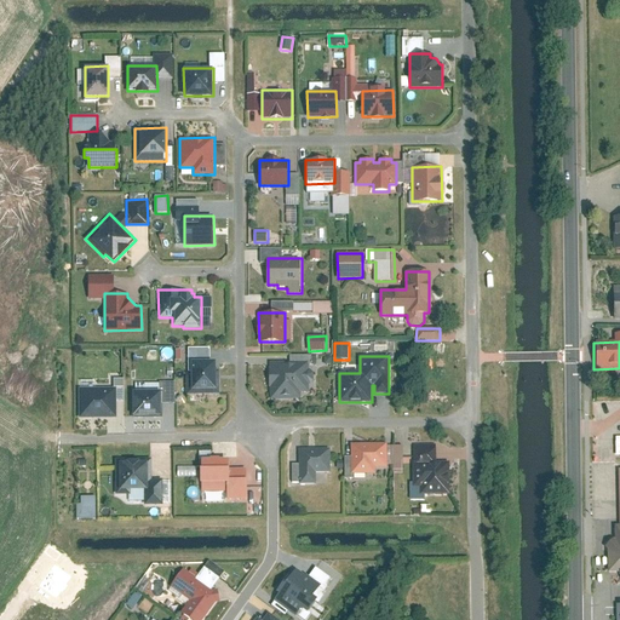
[(193,361),(193,389),(216,389),(216,361),(193,361)]
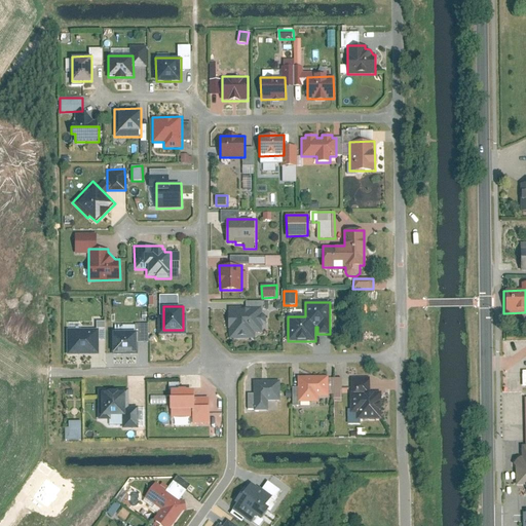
[(229,339),(256,338),(256,333),(262,333),(262,326),(263,326),(266,324),(267,316),(263,313),(261,313),(261,307),(227,307),(227,332),(229,332),(229,339)]
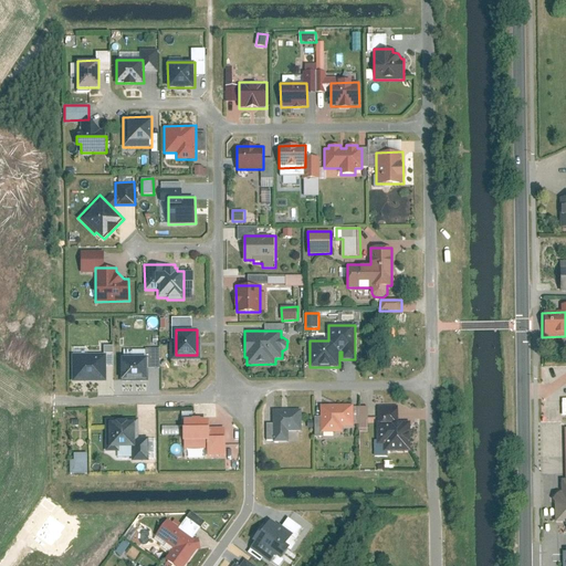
[(72,381),(106,380),(106,354),(72,354),(72,381)]
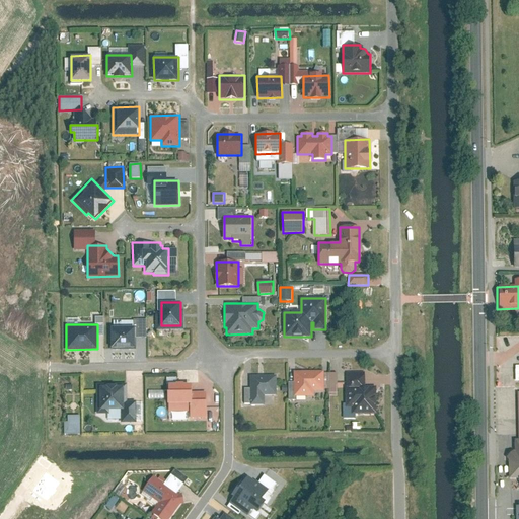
[(110,326),(110,350),(135,349),(135,326),(110,326)]
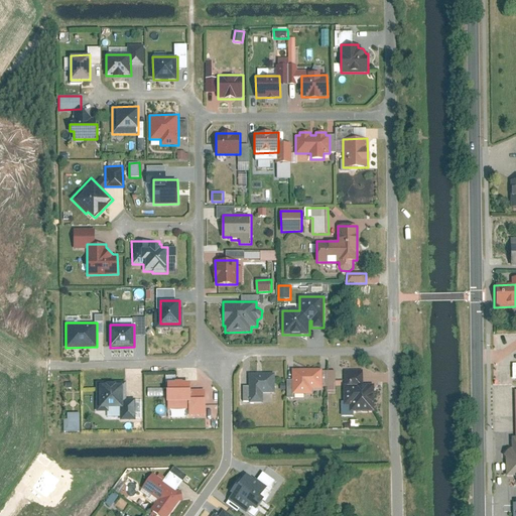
[(313,394),(313,389),(323,389),(323,368),(292,368),(292,394),(313,394)]
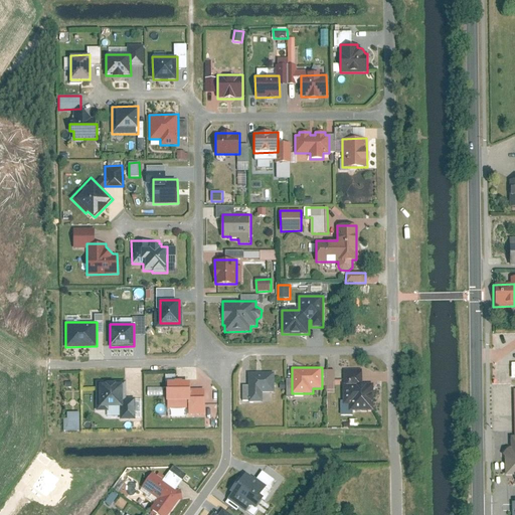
[(263,402),(263,392),(275,392),(275,372),(249,372),(249,402),(263,402)]
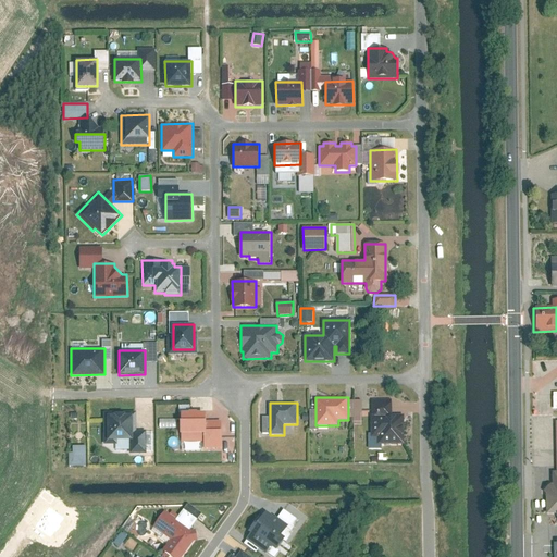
[(116,444),(116,440),(130,440),(134,440),(134,431),(134,411),(104,411),(104,440),(104,444),(116,444)]
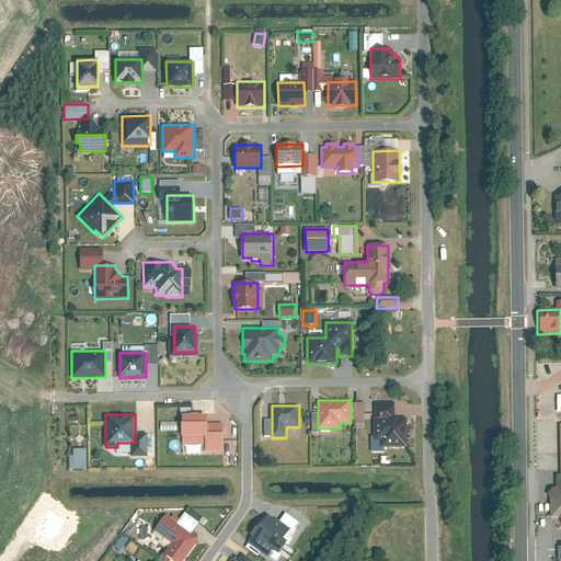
[(207,445),(207,414),(184,414),(184,445),(207,445)]
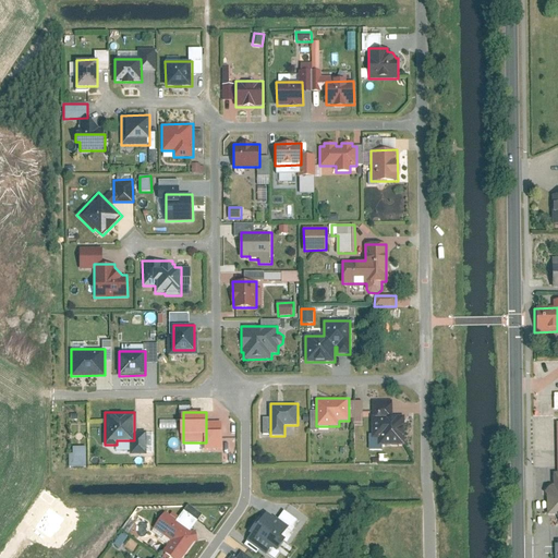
[(372,439),(378,438),(378,446),(404,446),(403,416),(372,416),(372,439)]
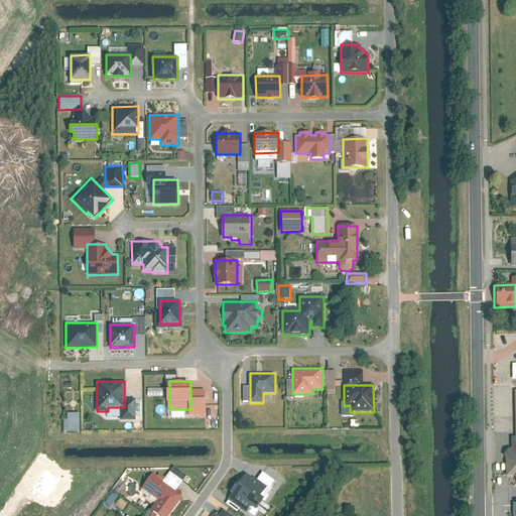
[(164,397),(164,388),(148,388),(148,397),(164,397)]
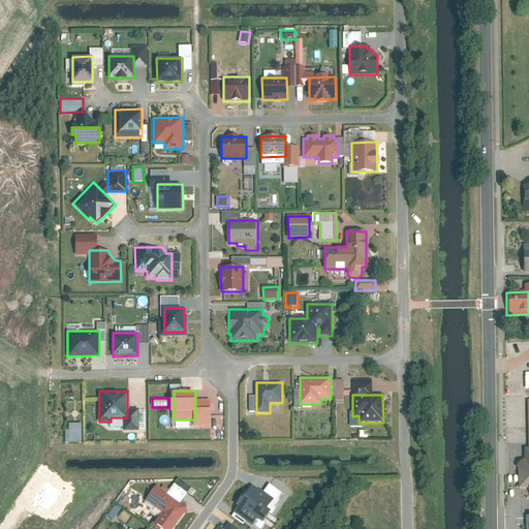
[(136,409),(127,409),(127,417),(123,417),(123,430),(136,430),(136,409)]
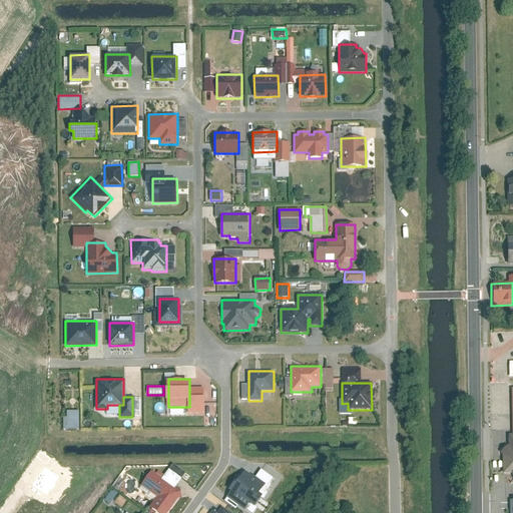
[(67,416),(63,416),(63,429),(79,429),(79,410),(66,410),(67,416)]
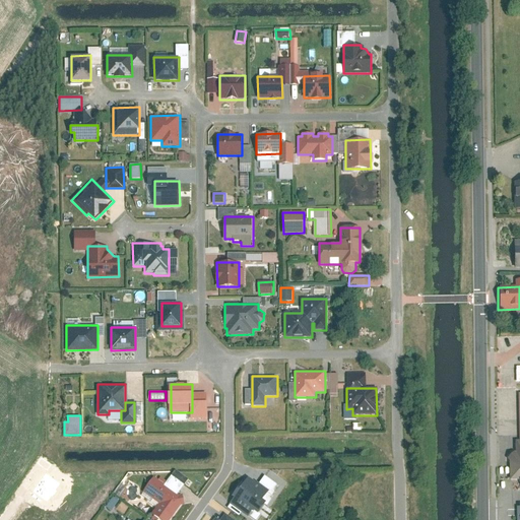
[(265,474),(259,483),(269,491),(268,493),(273,496),(280,485),(265,474)]
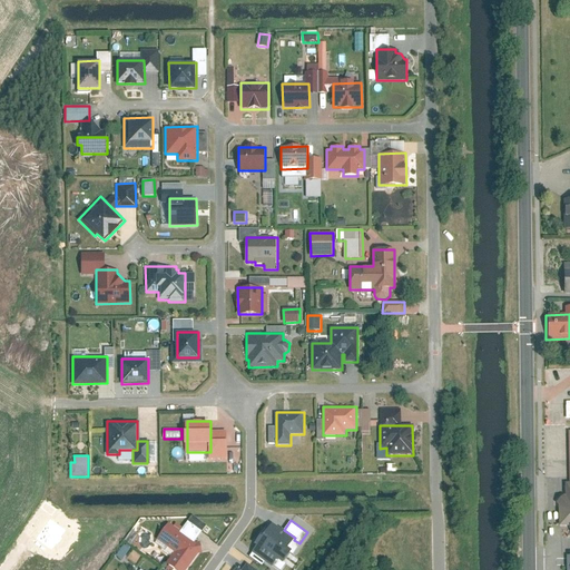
[(202,532),(187,521),(179,532),(194,542),(202,532)]
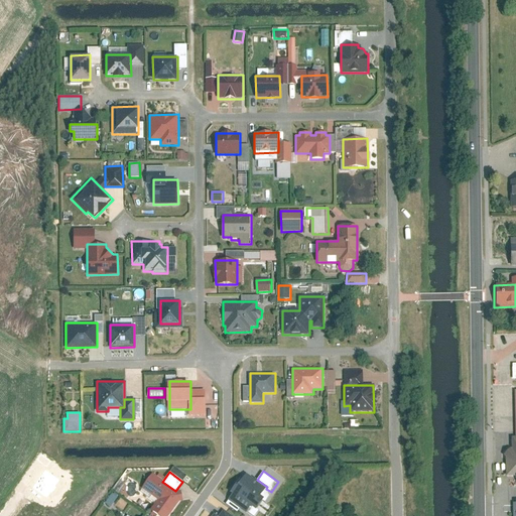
[(266,489),(267,487),(257,480),(246,472),(241,481),(238,479),(229,491),(232,493),(227,500),(247,514),(252,506),(256,509),(264,498),(261,495),(266,489)]
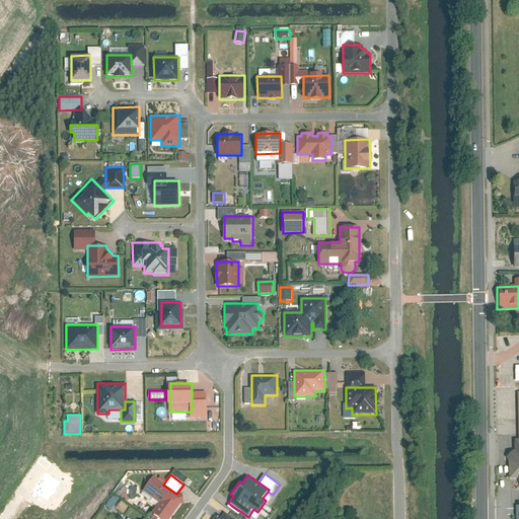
[(143,491),(158,503),(151,513),(153,515),(159,518),(169,518),(180,504),(184,504),(183,494),(176,495),(176,494),(163,485),(153,477),(143,491)]
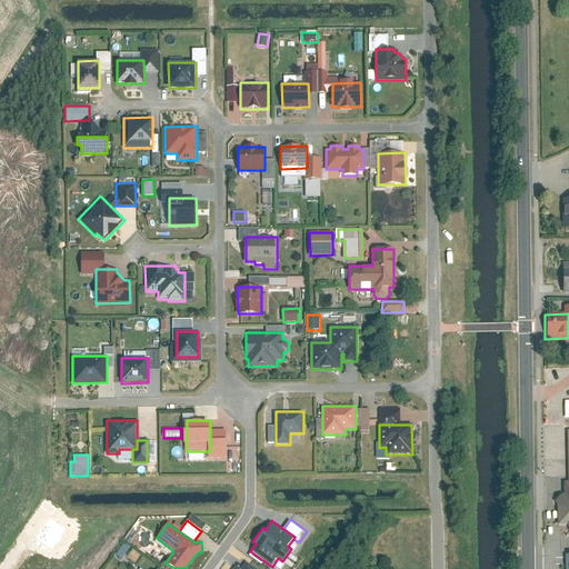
[(123,542),(116,553),(122,559),(131,548),(123,542)]
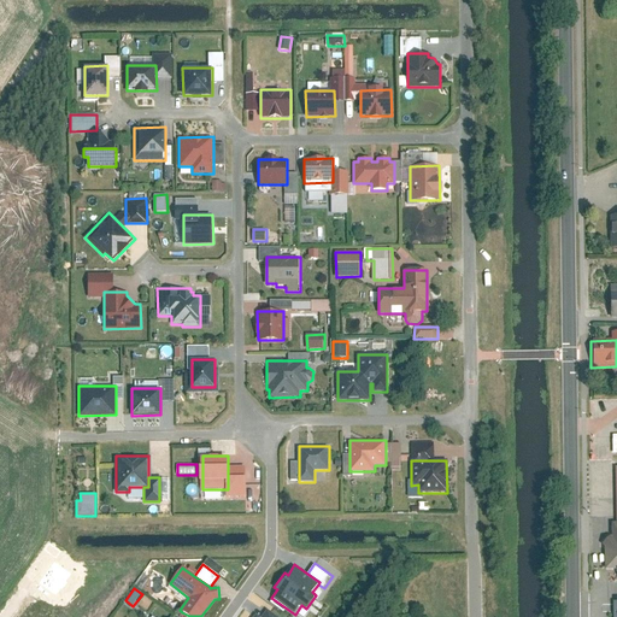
[(137,606),(148,611),(153,600),(141,595),(137,606)]
